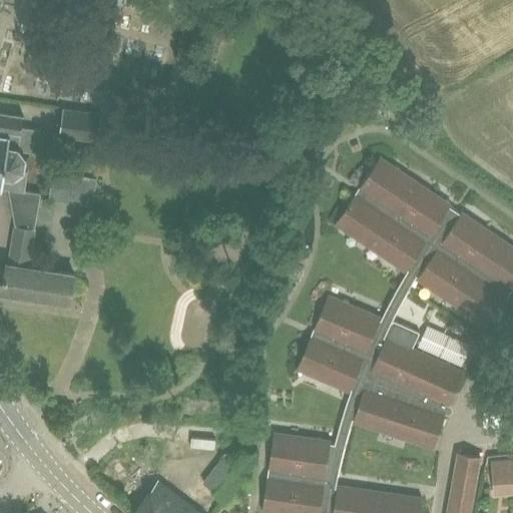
[(179,46),(177,55),(189,57),(193,40),(181,38),(179,46)]
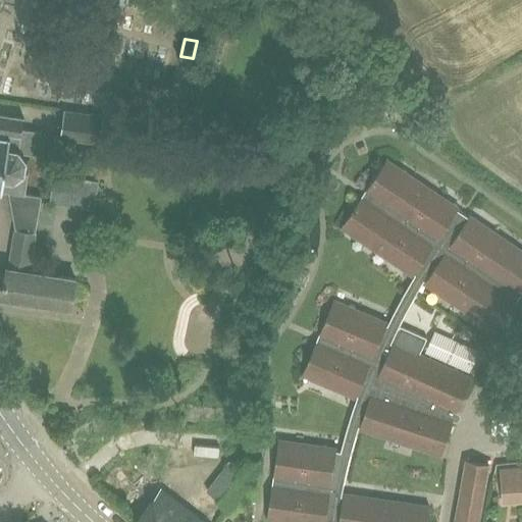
[(64,111),(60,139),(99,145),(103,117),(64,111)]
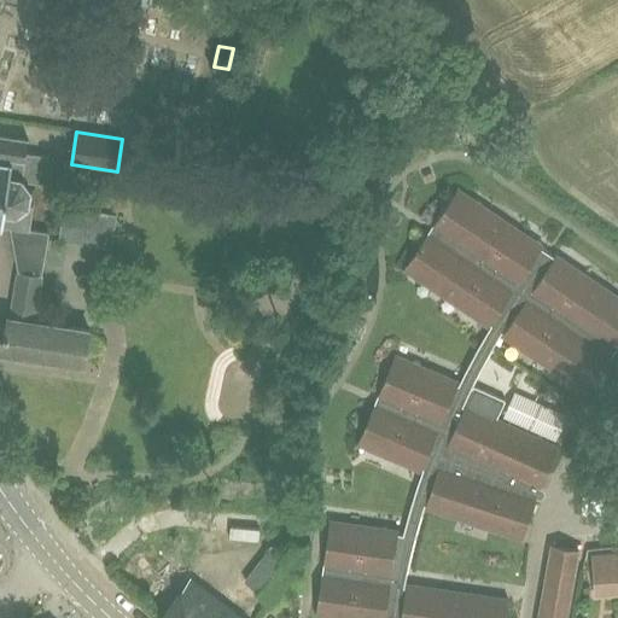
[(0,225),(3,226),(11,227),(18,270),(10,318),(9,316),(3,350),(83,362),(89,330),(52,324),(54,312),(36,308),(50,233),(30,229),(34,205),(33,204),(30,203),(31,191),(35,190),(35,187),(30,188),(25,181),(28,181),(51,184),(54,156),(27,152),(28,139),(0,133),(0,225)]
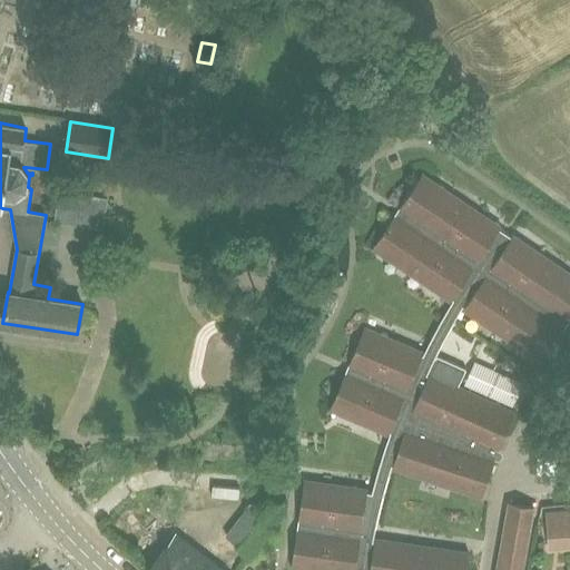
[(422,174),(400,207),(372,248),(451,302),(439,325),(424,352),(364,326),(330,410),(390,434),(379,467),(373,489),(304,479),(292,568),(304,569),(465,569),(469,551),(373,538),(377,518),(384,491),(391,468),(482,498),(494,459),(499,449),(516,411),(458,385),(465,370),(435,356),(439,350),(449,331),(461,308),(541,362),(569,318),(569,273),(512,234),(511,236),(499,228),(501,226),(422,174)]
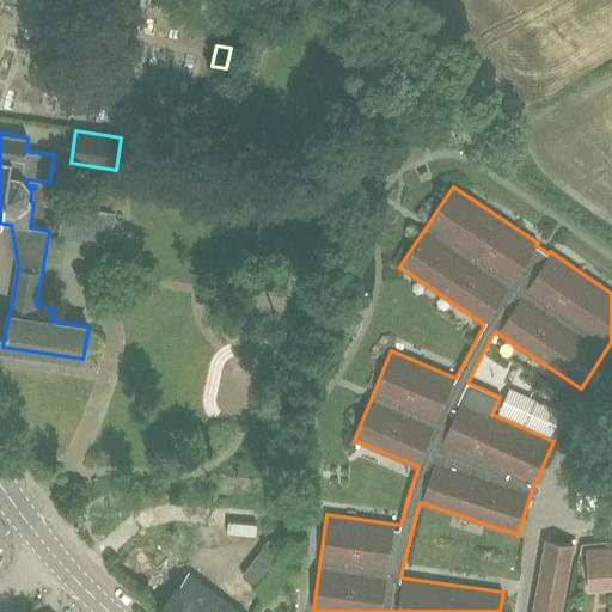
[(62,203),(59,236),(109,243),(114,210),(62,203)]
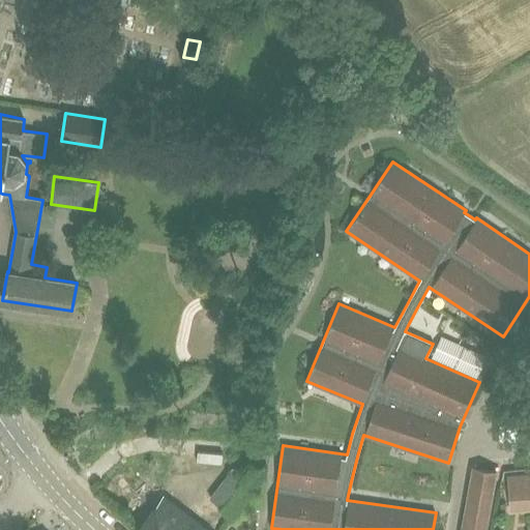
[(215,529),(175,499),(171,505),(127,472),(137,460),(128,452),(121,462),(120,461),(118,465),(116,464),(97,489),(125,510),(122,513),(134,523),(137,519),(150,529),(215,529)]
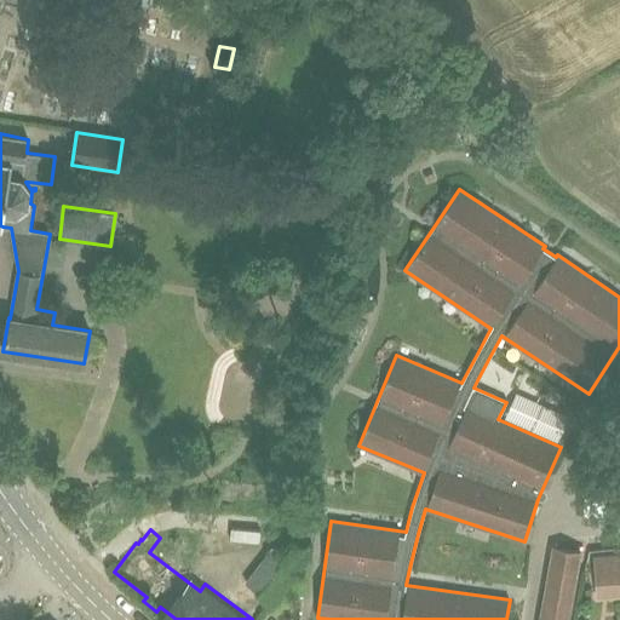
[(554,546),(540,619),(567,619),(580,551),(554,546)]
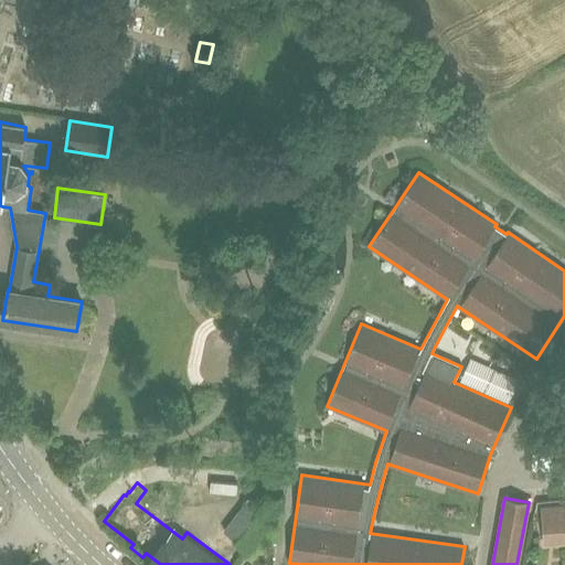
[(544,535),(564,534),(564,504),(543,507),(544,535)]
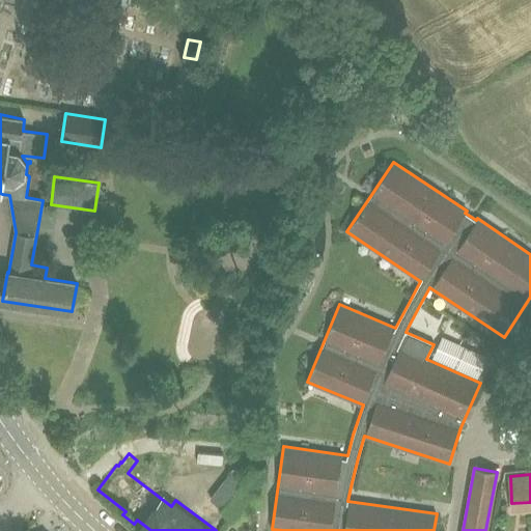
[(190,505),(214,524),(238,494),(213,475),(190,505)]
